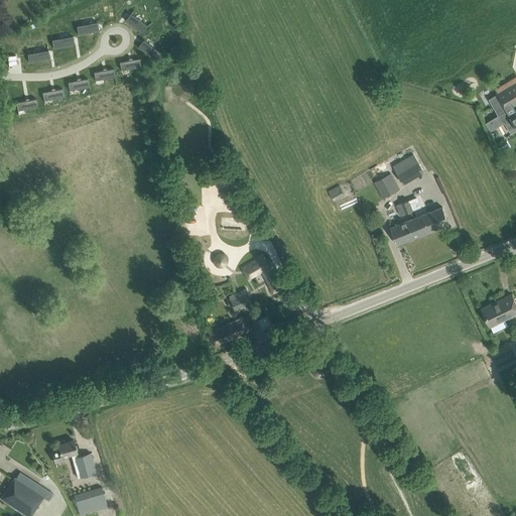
[(130,13),(125,20),(133,25),(132,26),(142,33),(142,32),(147,25),(130,13)]
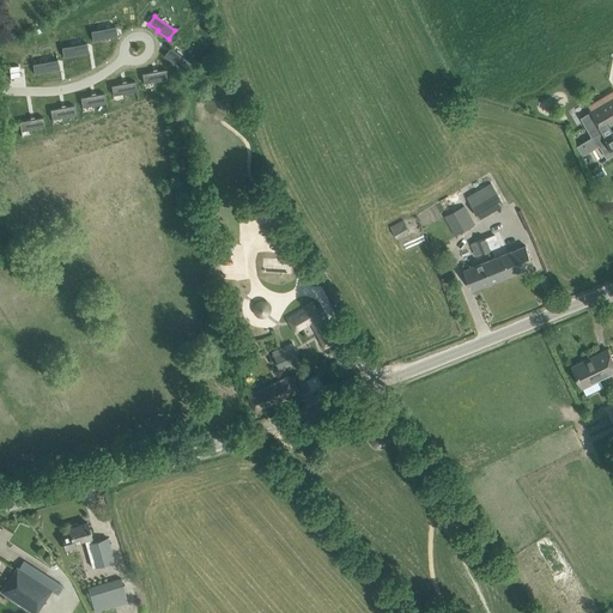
[(115,26),(91,30),(92,40),(92,41),(107,38),(117,36),(115,26)]
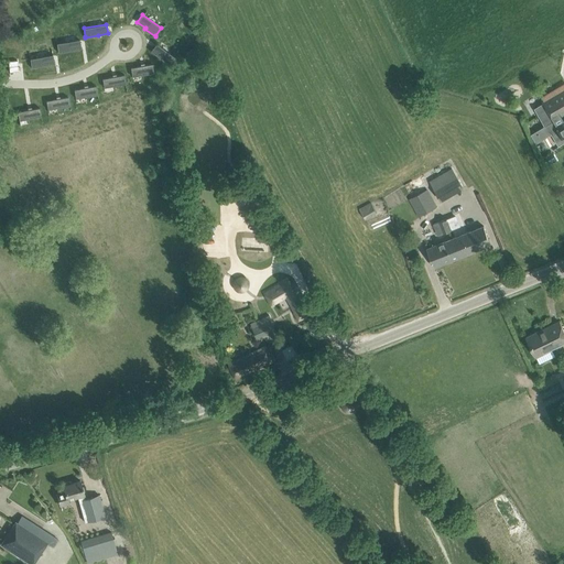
[(79,40),(57,43),(58,52),(58,53),(71,51),(71,50),(80,49),(79,40)]
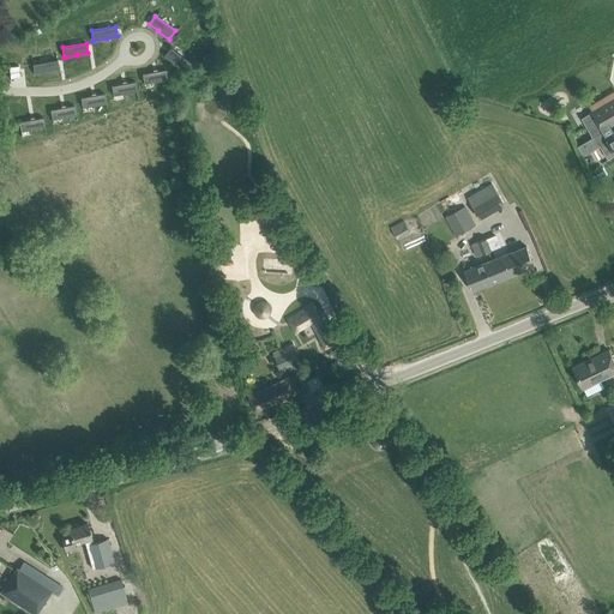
[(170,48),(164,55),(173,62),(185,71),(185,70),(190,62),(170,48)]
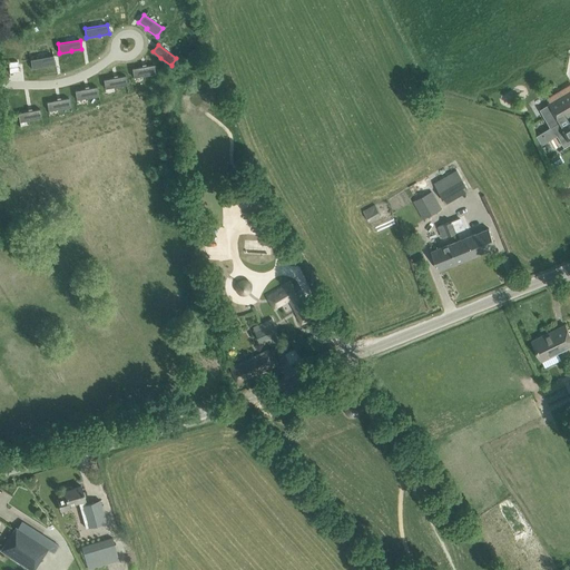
[(53,56),(30,59),(32,68),(31,68),(32,69),(45,67),(45,66),(55,65),(53,56)]
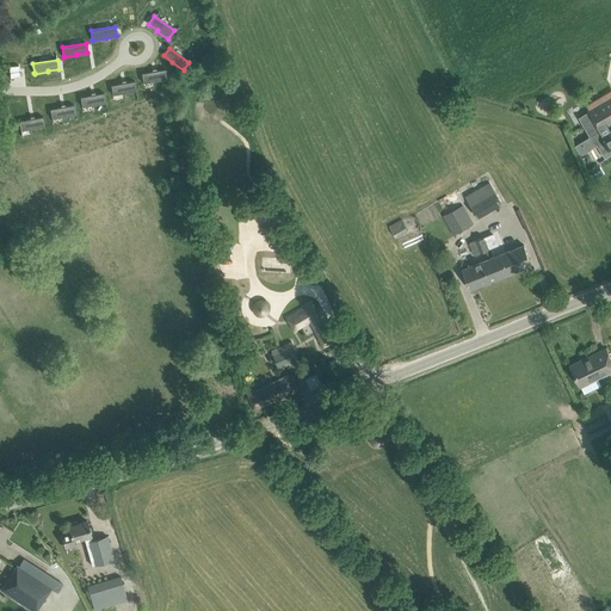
[(19,76),(19,69),(18,66),(10,66),(11,78),(19,76)]
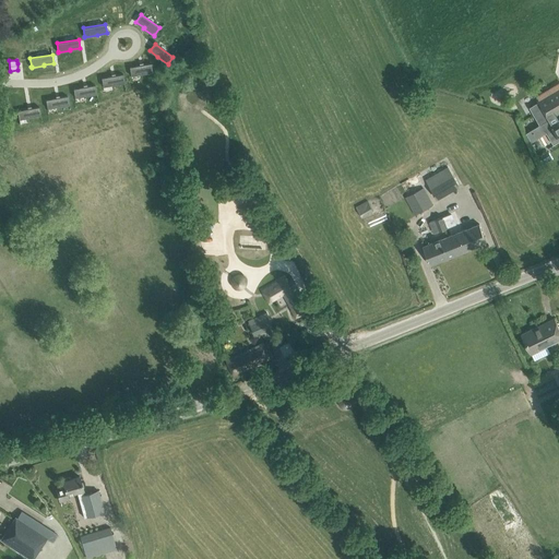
[(140,64),(129,67),(131,75),(153,72),(151,63),(143,64),(140,64)]
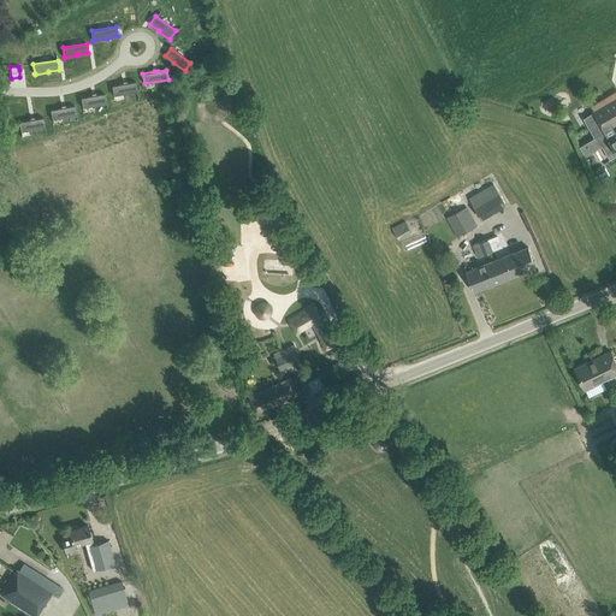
[(123,83),(112,86),(113,95),(137,92),(135,82),(126,83),(123,83)]
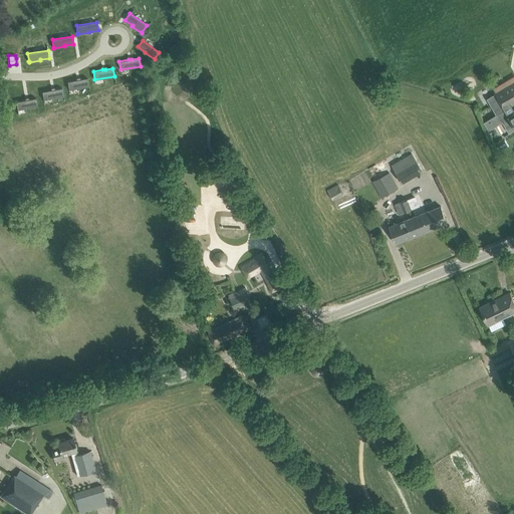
[(76,79),(67,81),(69,89),(88,86),(87,78),(80,79),(76,79)]
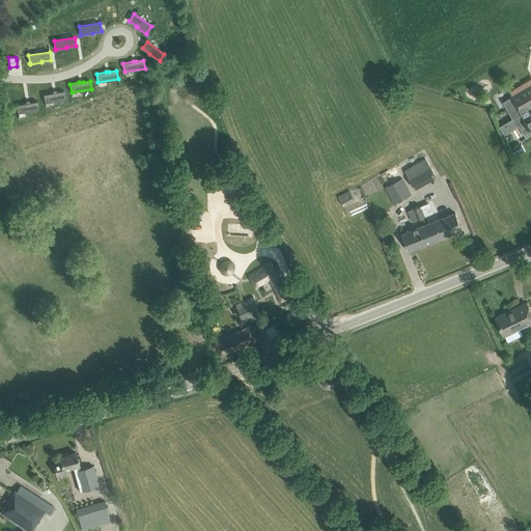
[(530,86),(513,98),(504,103),(513,118),(514,118),(526,137),(530,134),(530,108),(530,107),(530,106),(530,86)]
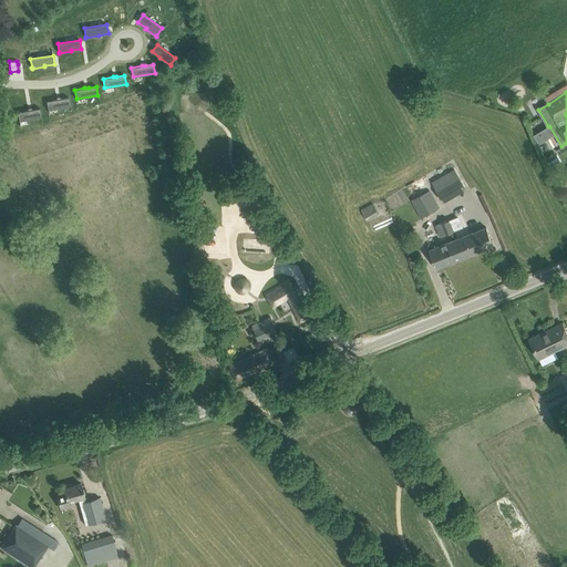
[(57,99),(47,101),(48,110),(70,106),(68,98),(60,99),(57,99)]
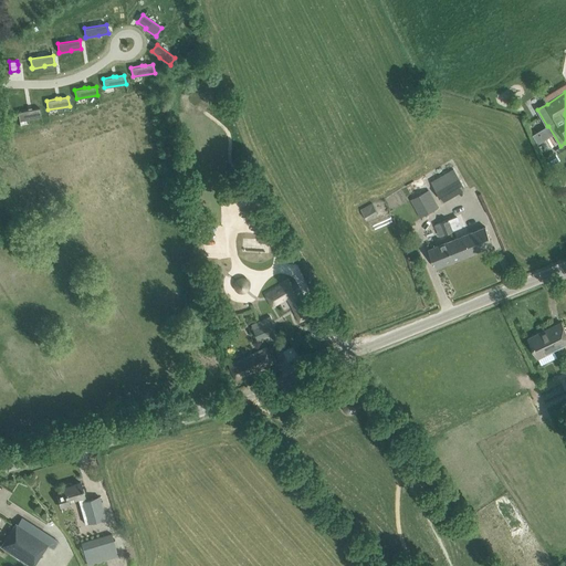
[(28,109),(18,112),(19,121),(41,117),(40,108),(32,109),(28,109)]
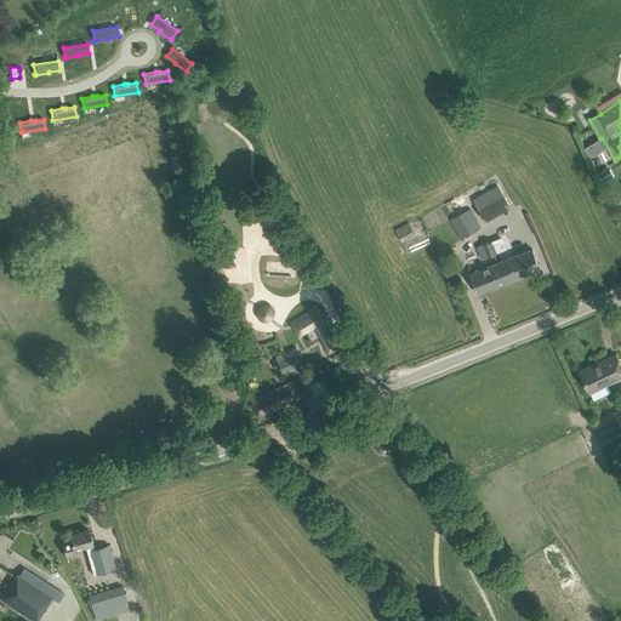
[(510,208),(496,186),(473,199),(485,221),(510,208)]
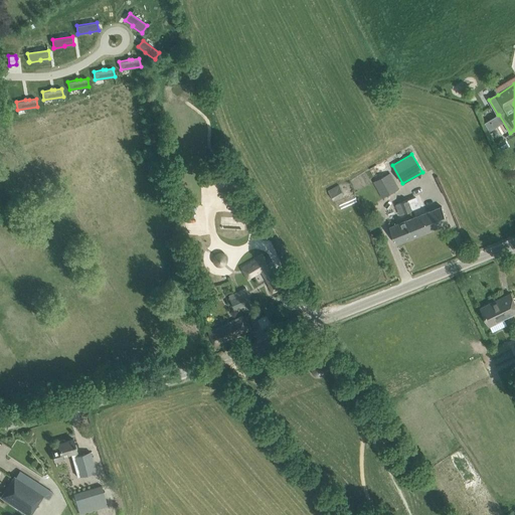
[(373,182),(382,198),(398,189),(389,173),(373,182)]
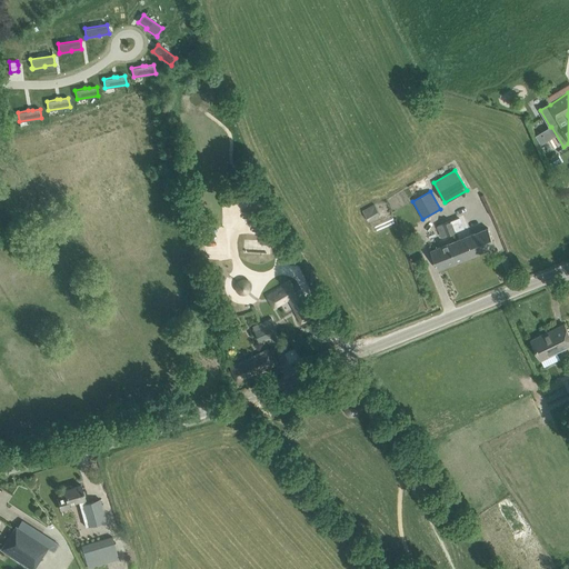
[(380,216),(373,205),(362,211),(369,222),(380,216)]
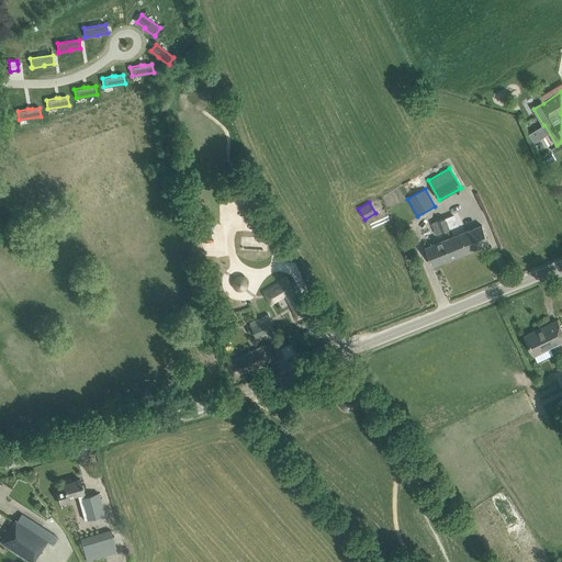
[(431,224),(436,235),(450,229),(446,217),(431,224)]
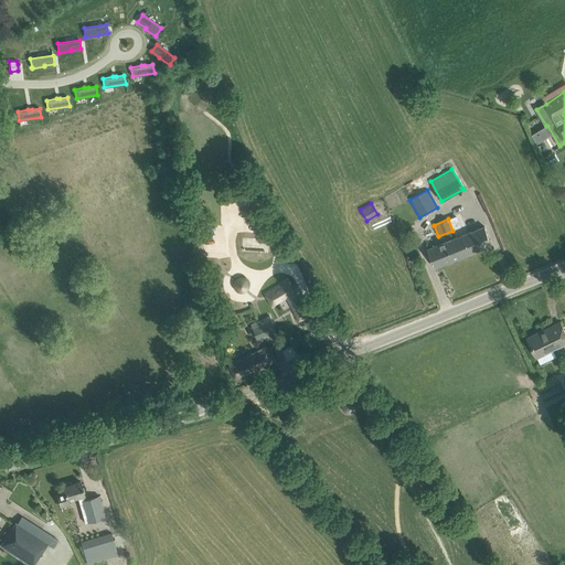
[(484,226),(427,249),(435,267),(492,245),(484,226)]
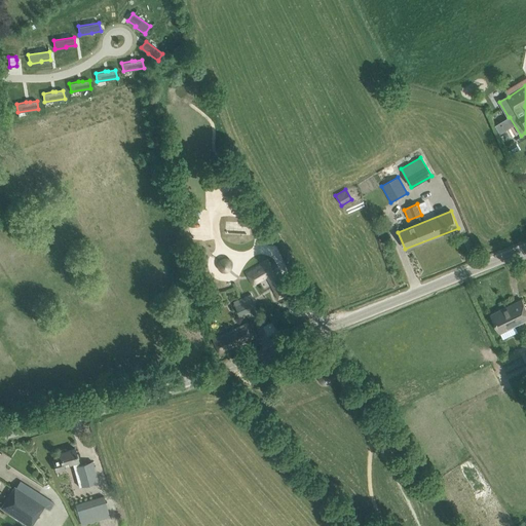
[(273,262),(250,276),(259,293),(273,285),(285,304),(299,295),(284,271),(280,273),(273,262)]
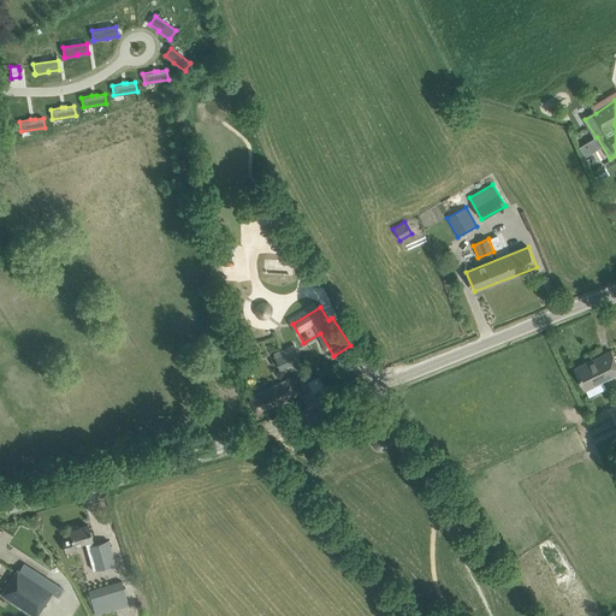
[(282,349),(272,354),(278,368),(300,360),(294,344),(282,349)]
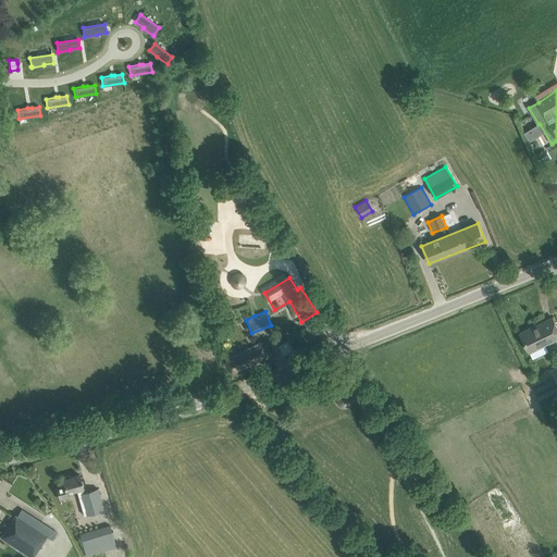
[(552,319),(534,327),(534,325),(520,333),(528,350),(542,344),(543,346),(556,338),(556,326),(552,317),(552,318),(552,319)]
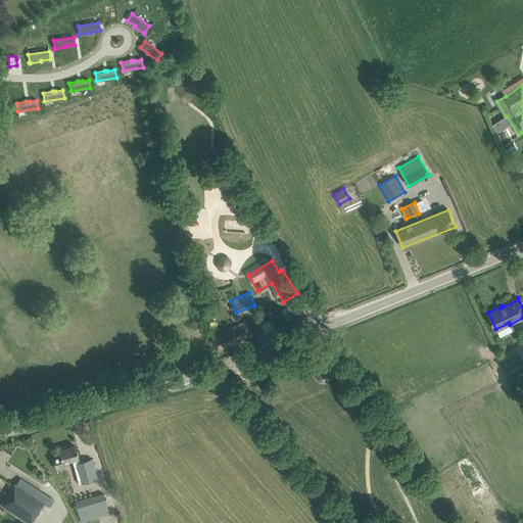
[(246,320),(211,336),(219,350),(252,335),(246,320)]
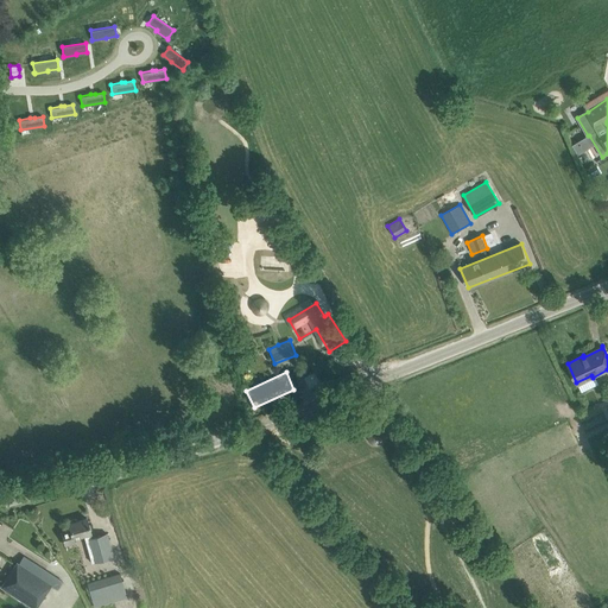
[(64,540),(73,538),(73,537),(82,533),(90,563),(113,556),(107,533),(92,538),(87,518),(77,520),(76,519),(69,520),(69,523),(68,524),(70,530),(62,532),(64,540)]
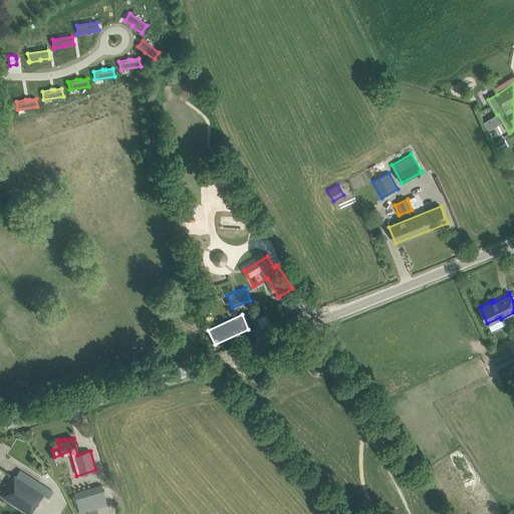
[(13,476),(1,495),(29,513),(43,494),(32,487),(36,481),(31,477),(27,484),(20,480),(15,477),(13,476)]
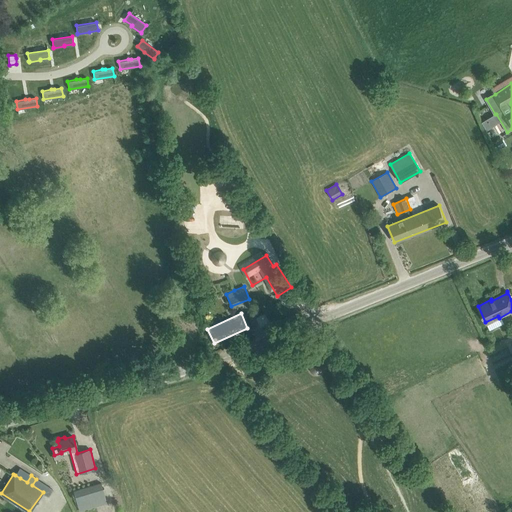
[(100,483),(93,485),(73,491),(79,511),(107,504),(100,483)]
